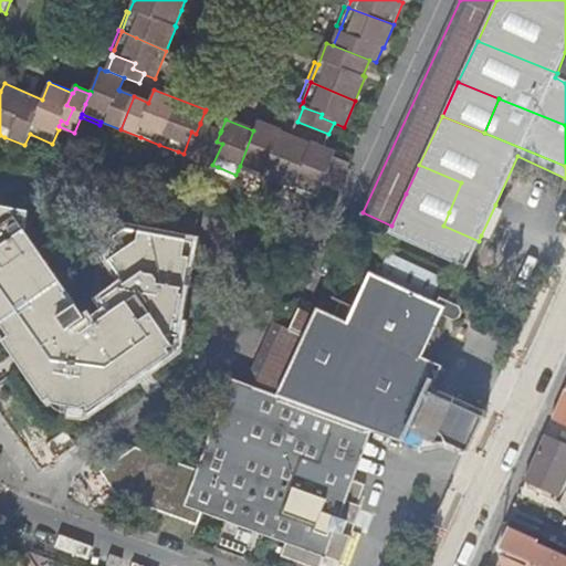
[(258,122),(253,130),(240,166),(257,173),(279,181),(295,137),(290,135),(289,137),(258,122)]
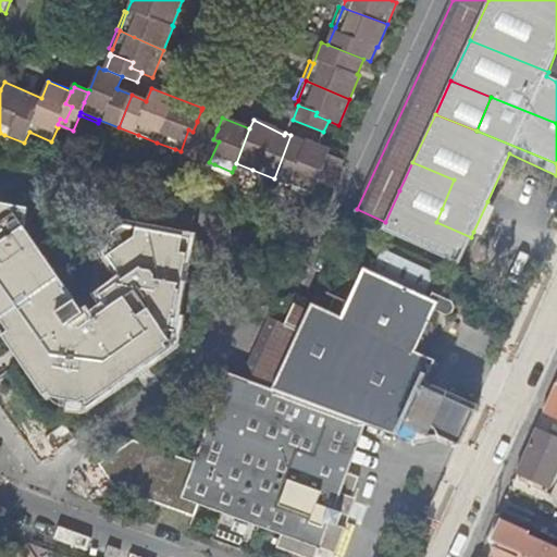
[(209,163),(209,162),(219,141),(213,139),(217,131),(197,122),(193,132),(188,130),(181,151),(209,163)]
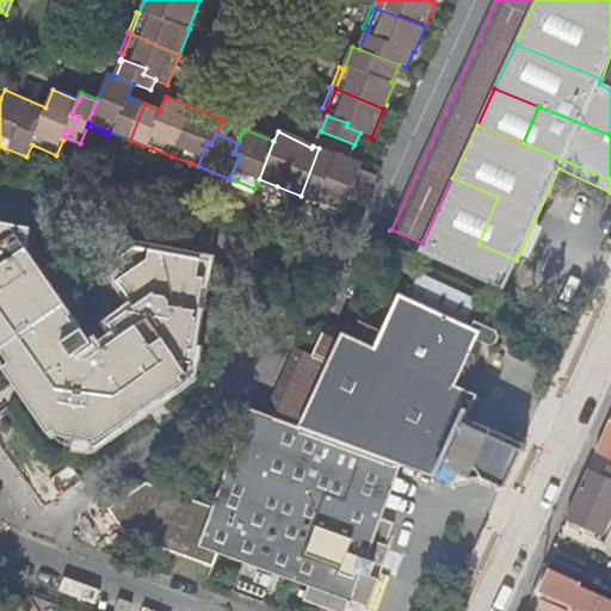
[(150,152),(171,160),(172,156),(152,148),(150,152)]
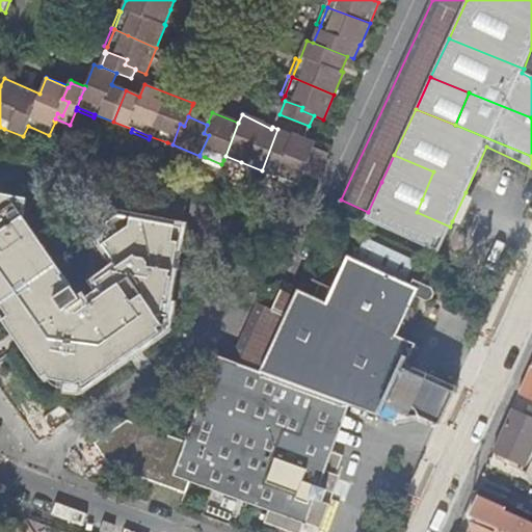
[(302,174),(313,148),(315,141),(293,133),(292,135),(277,129),(262,170),(281,178),(298,184),(302,174)]
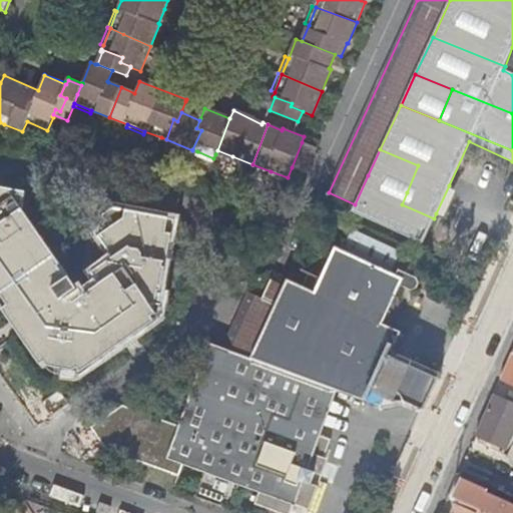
[(159,141),(161,137),(144,131),(143,134),(159,141)]
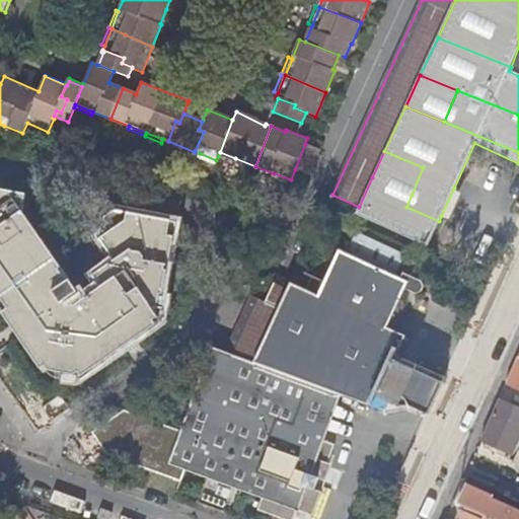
[(318,150),(305,144),(295,169),(308,175),(318,150)]
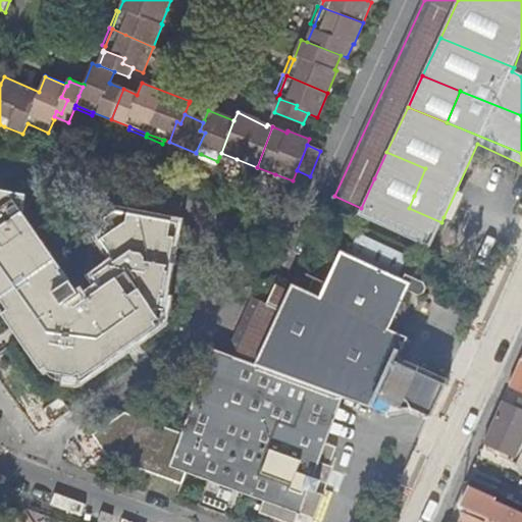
[(386,152),(374,178),(414,196),(425,168),(386,152)]
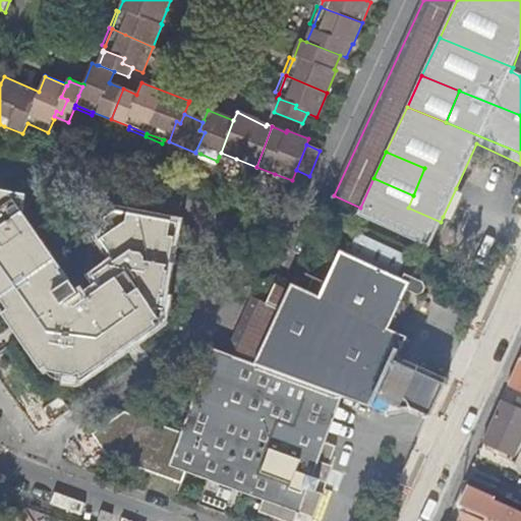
[(235,163),(236,159),(221,153),(219,157),(235,163)]
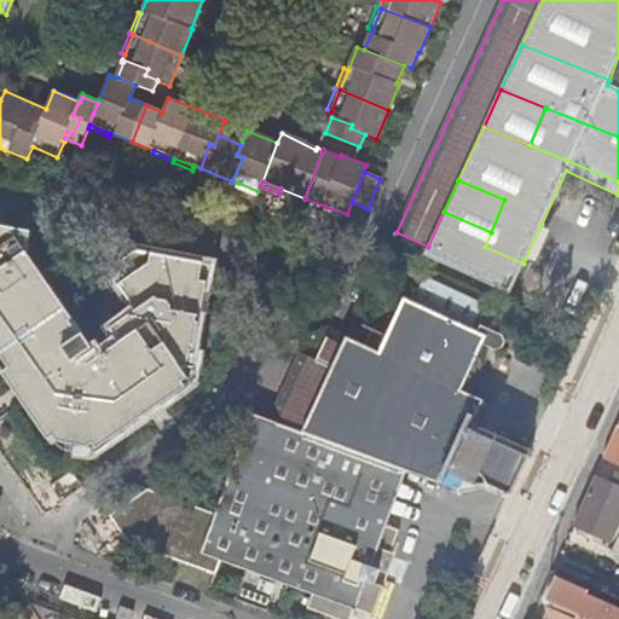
[(258,191),(238,183),(237,187),(256,196),(258,191)]
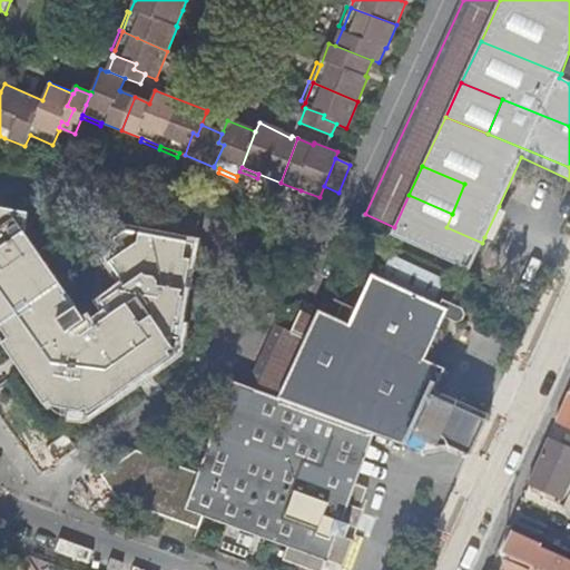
[(317,200),(320,197),(301,190),(298,194),(317,200)]
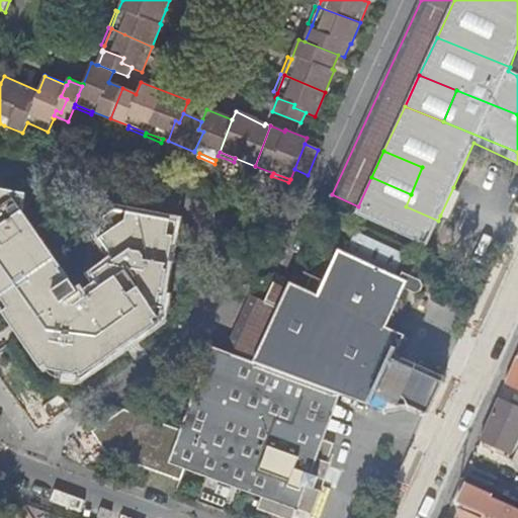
[(371,177),(358,206),(361,213),(427,244),(438,221),(406,206),(411,194),(371,177)]
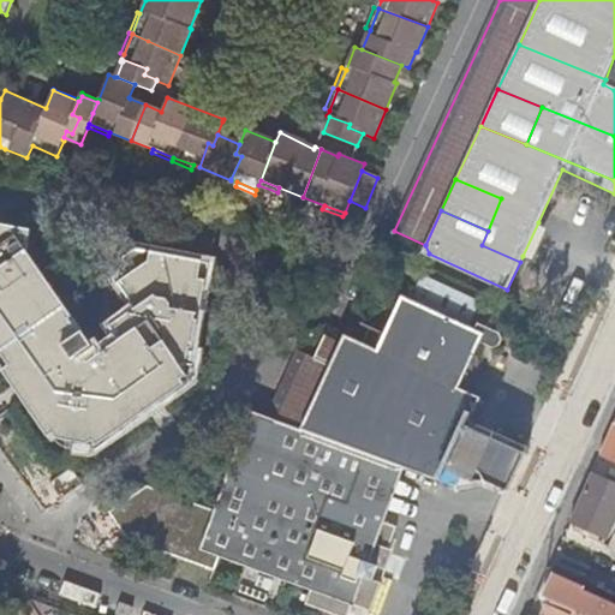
[(538,222),(523,256),(533,261),(548,226),(538,222)]
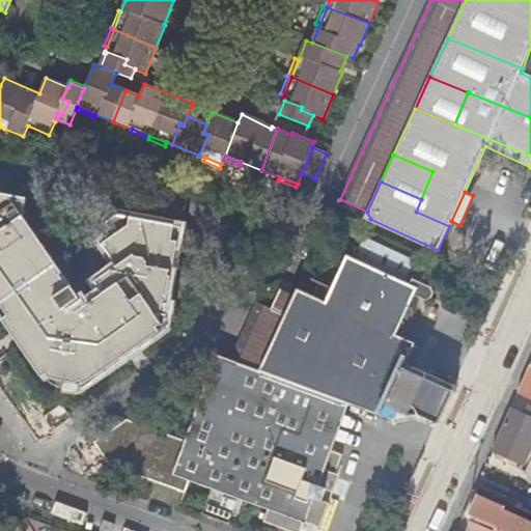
[(169,286),(179,227),(116,215),(108,221),(115,232),(104,241),(111,252),(100,260),(108,272),(98,279),(106,291),(87,304),(24,215),(27,198),(0,193),(0,315),(37,369),(39,368),(48,381),(51,379),(55,383),(59,385),(63,387),(68,387),(74,386),(75,386),(80,383),(82,387),(93,379),(94,380),(106,371),(107,369),(106,368),(138,344),(140,346),(163,329),(162,326),(169,286)]
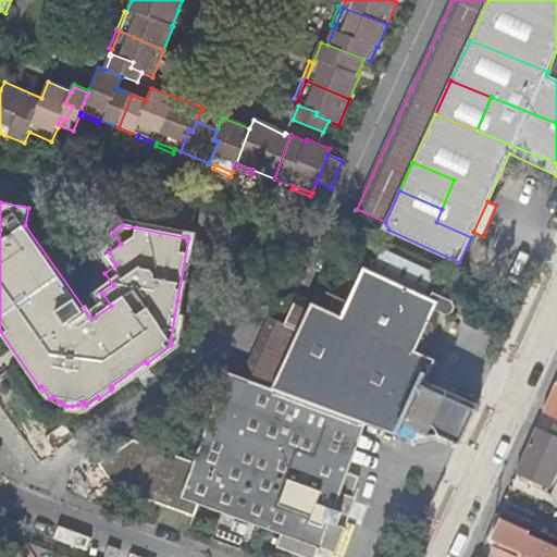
[(396,263),(431,280),(434,273),(382,249),(380,256),(396,263)]
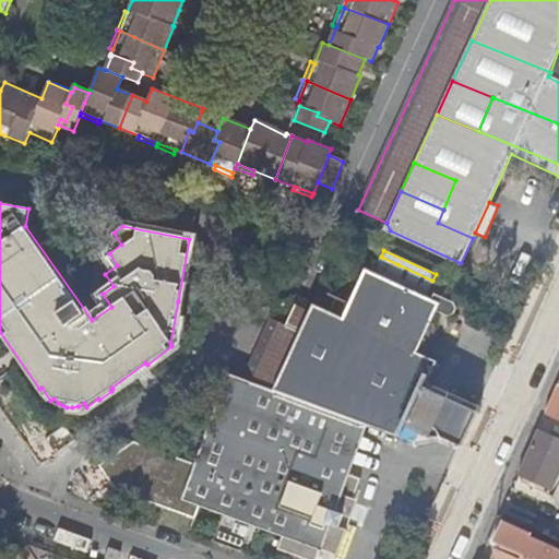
[(372,273),(425,297),(432,281),(397,264),(381,257),(372,273)]
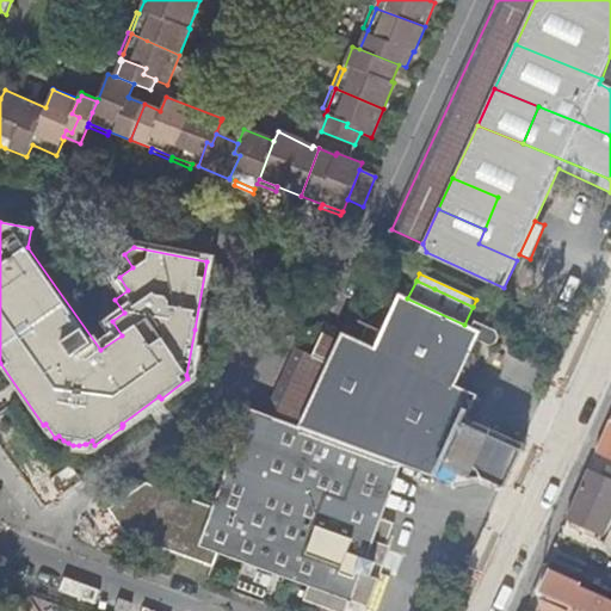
[(480,477),(504,488),(522,451),(464,426),(479,395),(457,386),(477,340),(491,345),(498,343),(500,339),(498,332),(475,321),(471,328),(464,325),(407,298),(396,302),(383,332),(375,349),(343,334),(300,427),(396,463),(452,483),(480,477)]
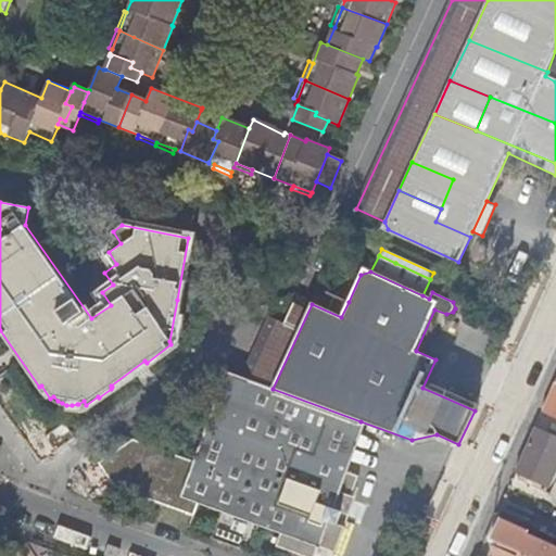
[(318,289),(312,302),(340,313),(346,301),(318,289)]
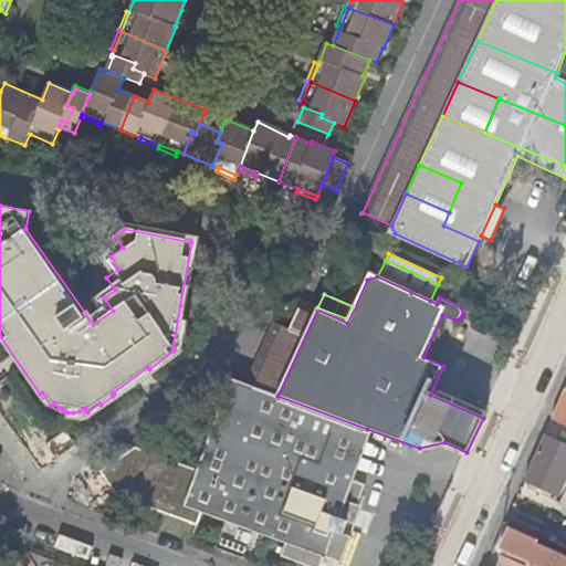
[(273,323),(245,384),(247,385),(274,325),(289,332),(302,302),(315,307),(317,310),(317,307),(316,307),(302,301),(289,328),(273,323)]
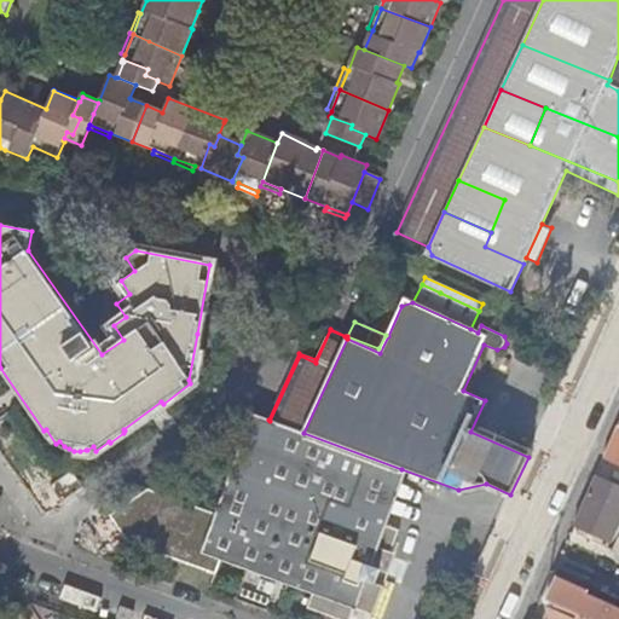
[(270,421),(301,433),(345,336),(330,330),(316,363),(300,356),(270,421)]
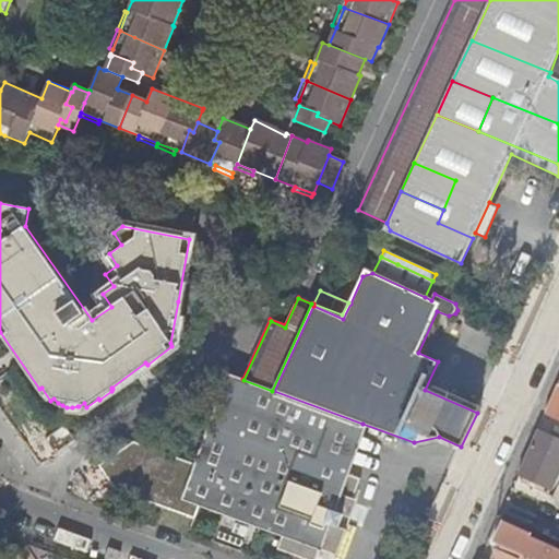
[(313,304),(313,306),(343,319),(351,304),(348,302),(342,314),(313,304)]
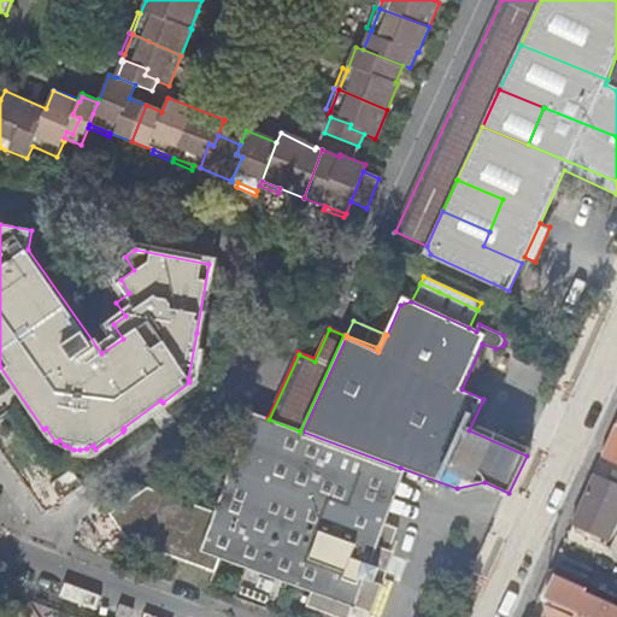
[(300,432),(303,432),(346,338),(344,335),(300,432)]
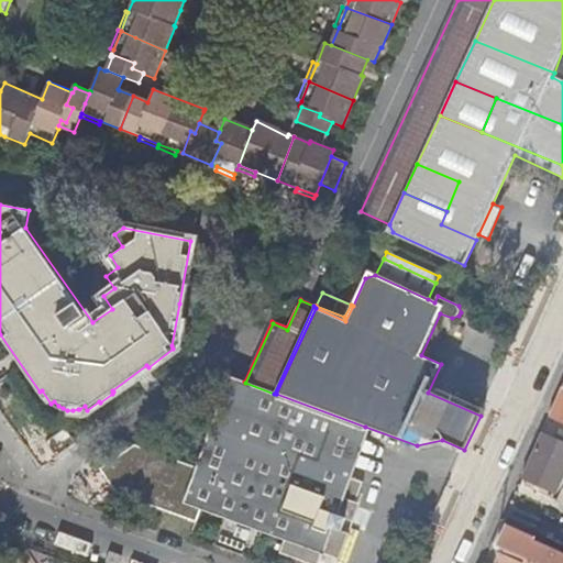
[(244,382),(231,378),(199,468),(134,444),(99,468),(117,493),(196,522),(201,509),(283,539),(278,552),(307,562),(318,562),(322,553),(339,560),(348,533),(341,531),(351,503),(354,504),(355,500),(362,483),(346,476),(349,471),(342,465),(354,434),(362,434),(365,427),(276,394),(274,394),(245,383),(244,382)]
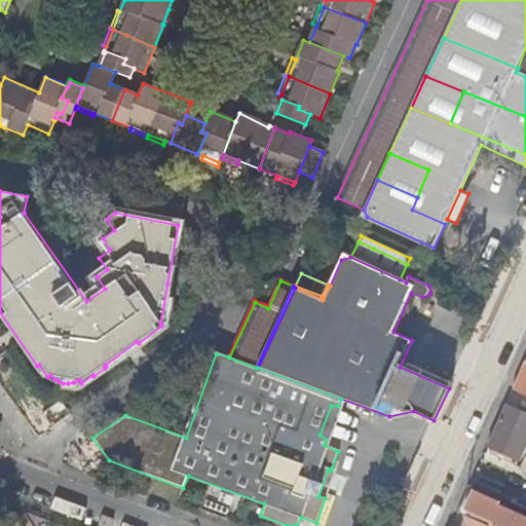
[(525,362),(515,388),(525,393),(525,362)]
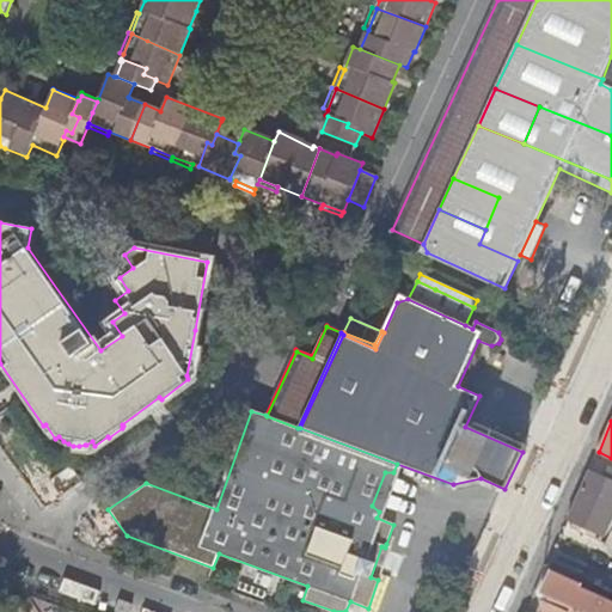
[(611,519),(611,478),(591,470),(569,518),(605,534),(611,519)]
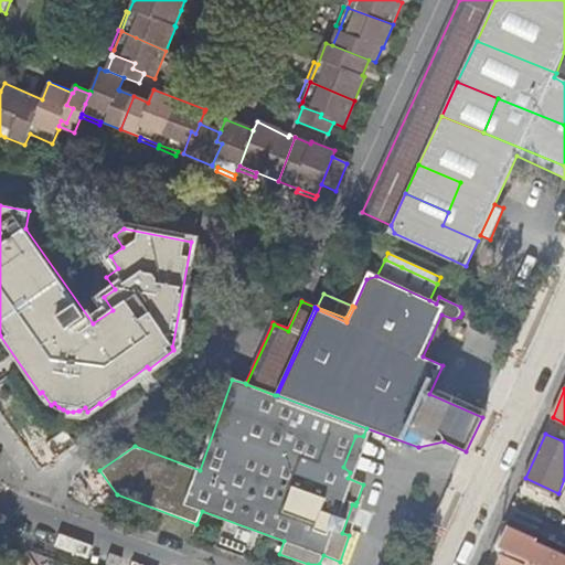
[(350,472),(363,436),(355,436),(343,467),(350,472)]
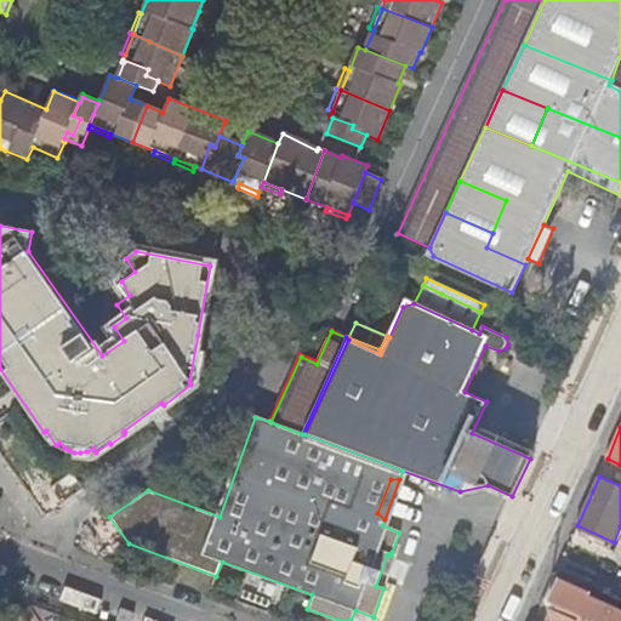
[(376,586),(383,588),(397,554),(392,552),(391,556),(387,554),(376,586)]
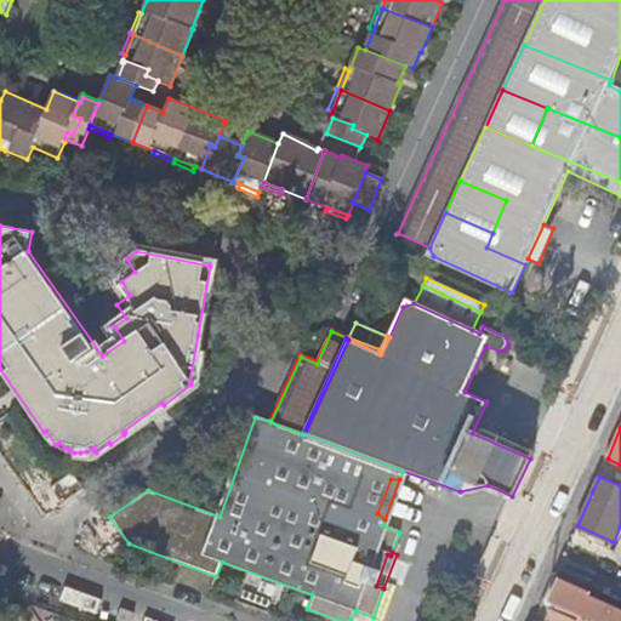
[(620,620),(620,610),(588,597),(590,593),(559,579),(551,599),(598,620),(620,620)]
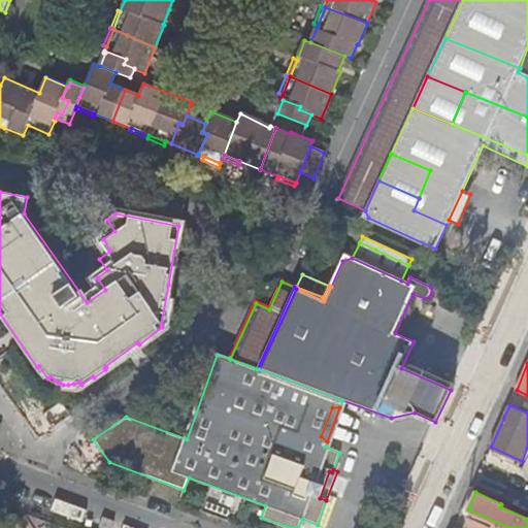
[(66,527),(23,512),(33,527),(66,527)]
